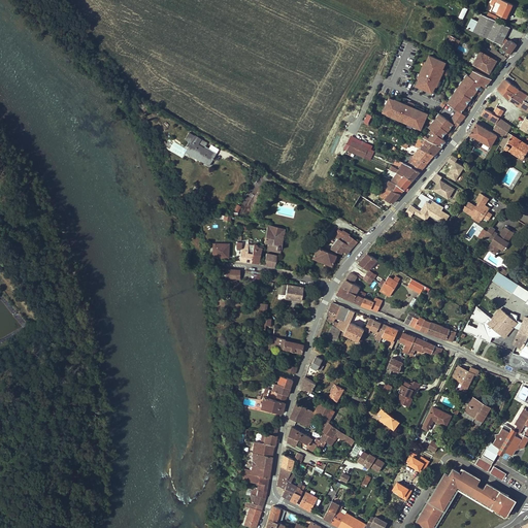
[(506,18),(513,4),(502,0),(492,0),(491,4),(493,5),(491,11),(506,18)]
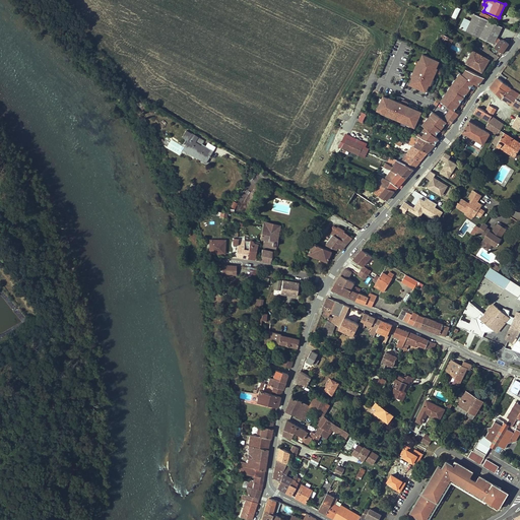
[(456,19),(460,8),(455,7),(452,17),(456,19)]
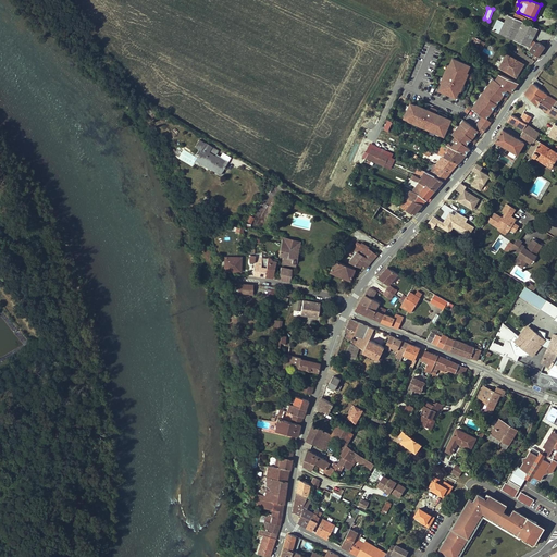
[(532,40),(537,28),(523,22),(508,15),(504,23),(497,20),(493,29),(499,33),(514,39),(524,46),(530,50),(535,54),(532,59),(535,61),(536,59),(537,57),(544,48),(535,42),(532,40)]
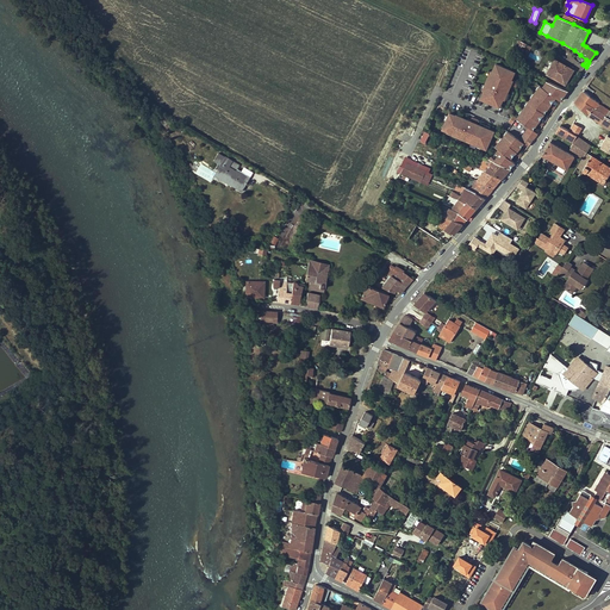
[(522,54),(527,44),(522,41),(517,50),(522,54)]
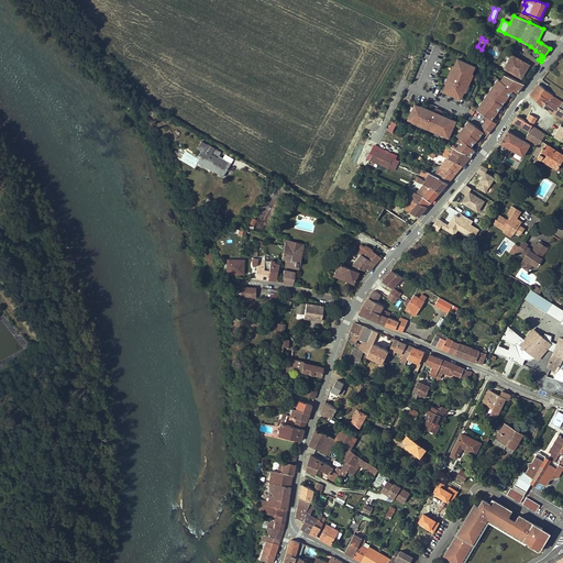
[(523,70),(528,64),(512,55),(505,68),(521,78),(526,72),(523,70)]
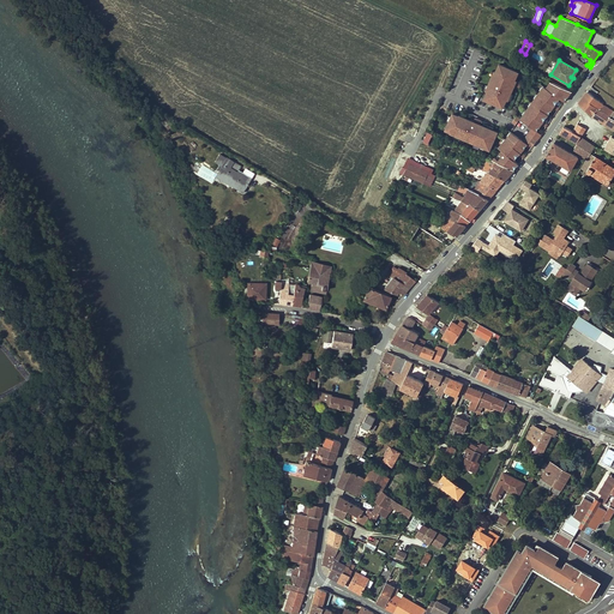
[(505,110),(519,73),(497,65),(481,102),(505,110)]
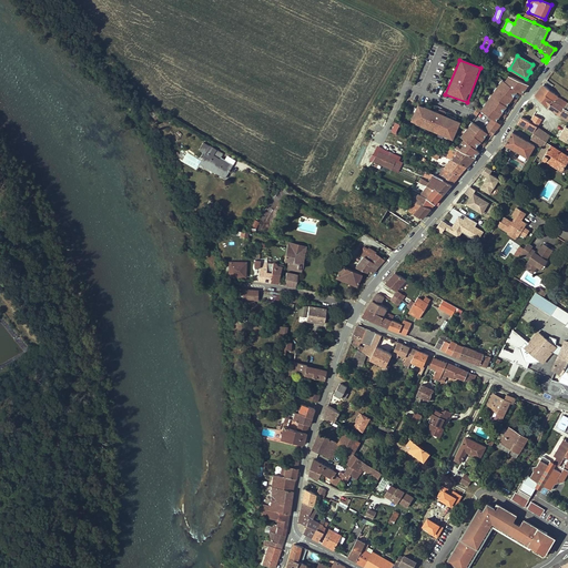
[(558,95),(553,92),(544,85),(535,95),(540,101),(548,108),(554,101),(557,97),(558,95)]
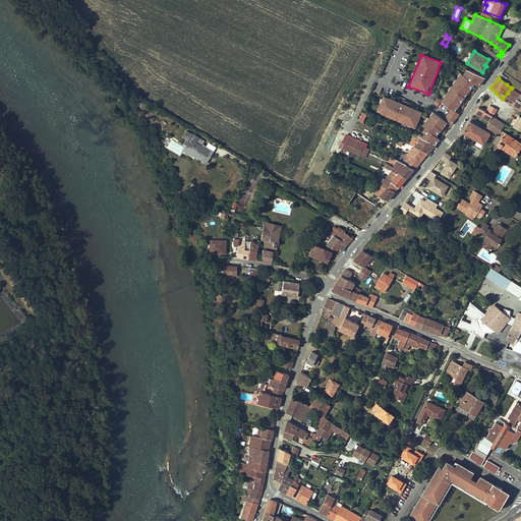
[(520,95),(516,92),(513,90),(510,94),(518,99),(520,97),(520,95)]
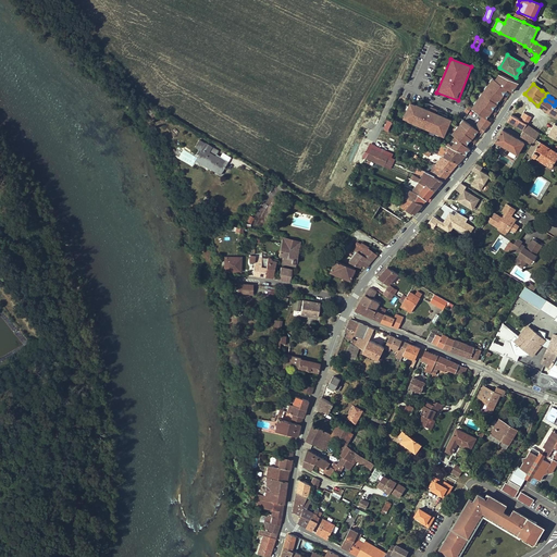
[(556,108),(554,106),(545,100),(543,99),(537,106),(544,110),(548,112),(552,107),(556,110),(556,108)]
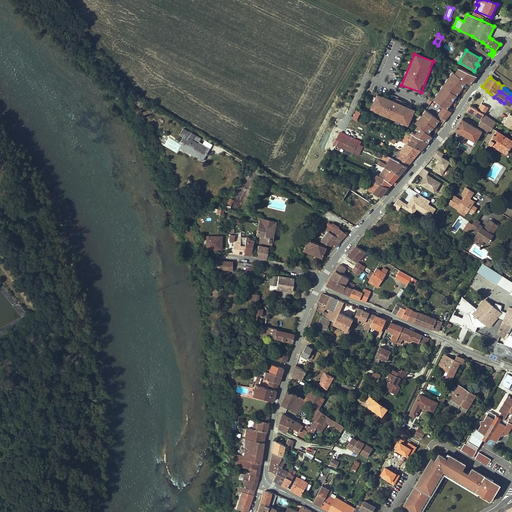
[(477,110),(483,100),(482,100),(484,97),(479,92),(478,93),(476,97),(470,106),(477,110)]
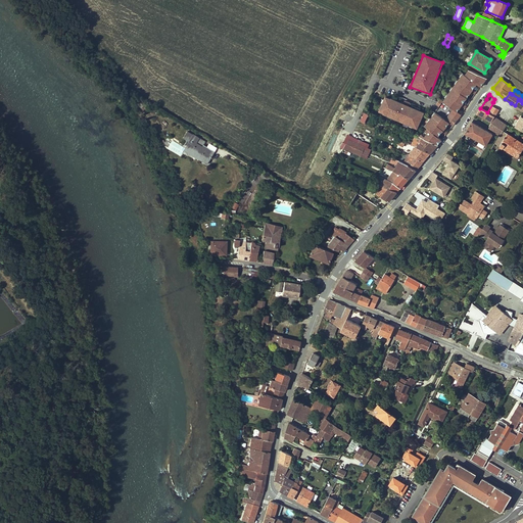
[(417,130),(424,112),(384,97),(377,113),(417,130)]
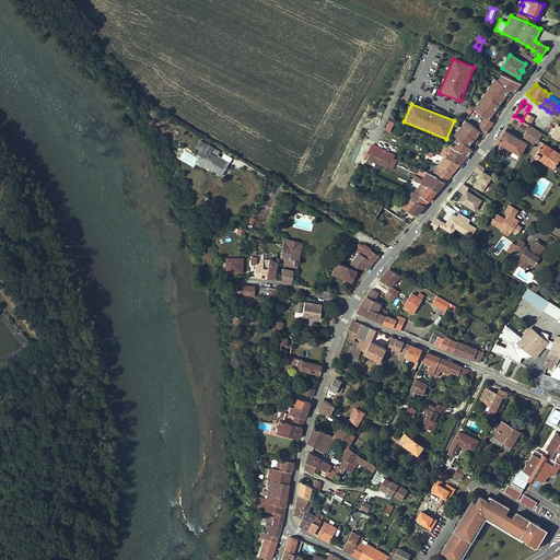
[(529,125),(536,115),(533,113),(528,111),(522,120),(529,125)]
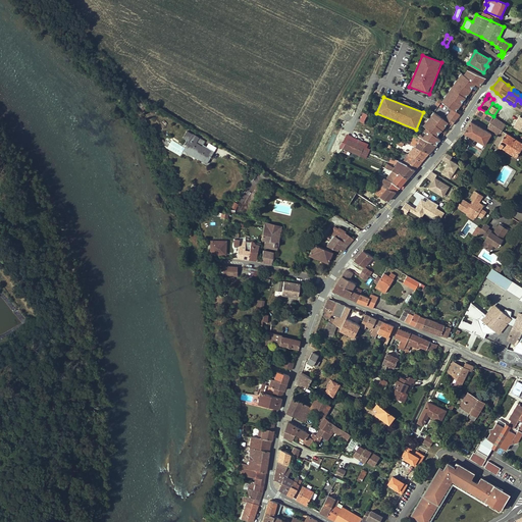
[(506,124),(493,116),(486,112),(479,108),(475,114),(490,122),(487,127),(500,136),(502,131),(506,124)]
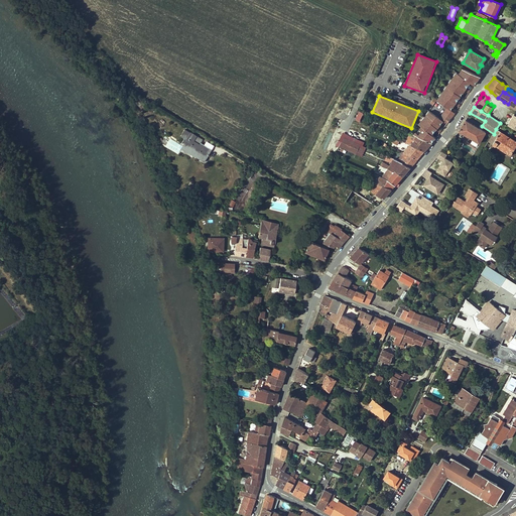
[(479,143),(486,132),(466,120),(459,131),(479,143)]
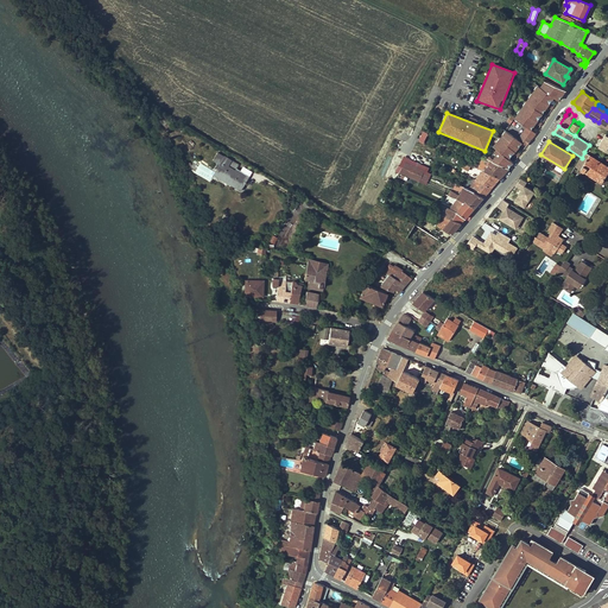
[(515,160),(506,157),(504,156),(501,154),(502,152),(505,153),(507,149),(500,146),(492,160),(508,169),(515,160)]
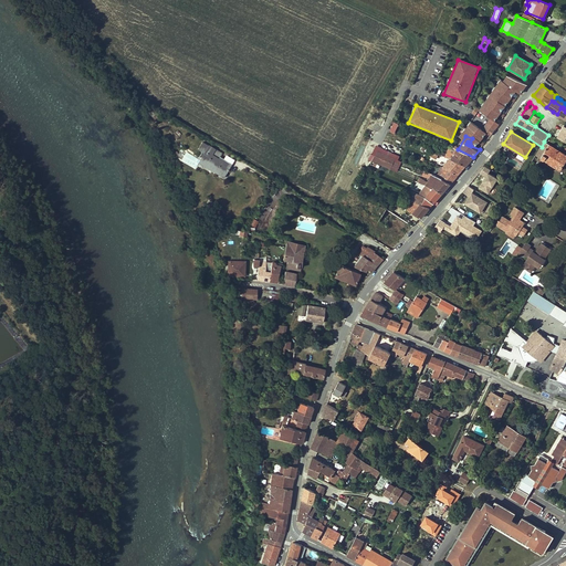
[(565,160),(565,155),(555,148),(554,149),(552,147),(552,146),(548,144),(548,145),(544,142),(542,147),(541,148),(540,148),(536,155),(561,170),(565,160)]
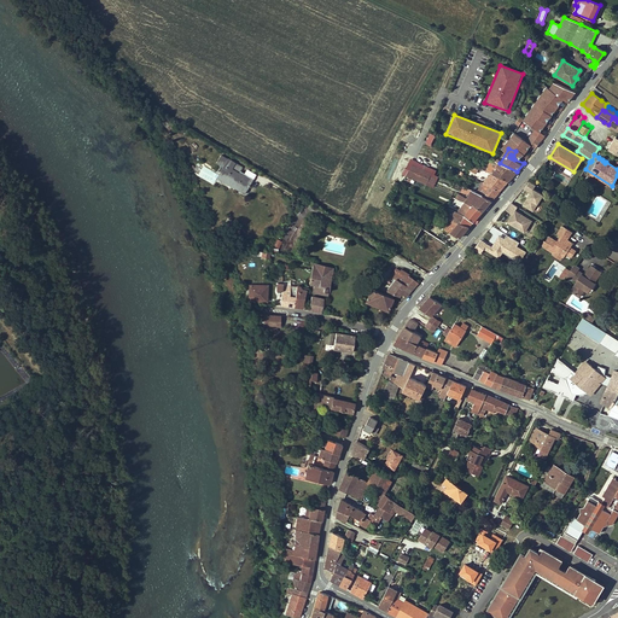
[(251,181),(238,173),(240,170),(242,168),(227,158),(226,162),(220,158),(217,162),(223,165),(220,172),(222,174),(220,178),(232,185),(233,184),(246,191),(251,181)]
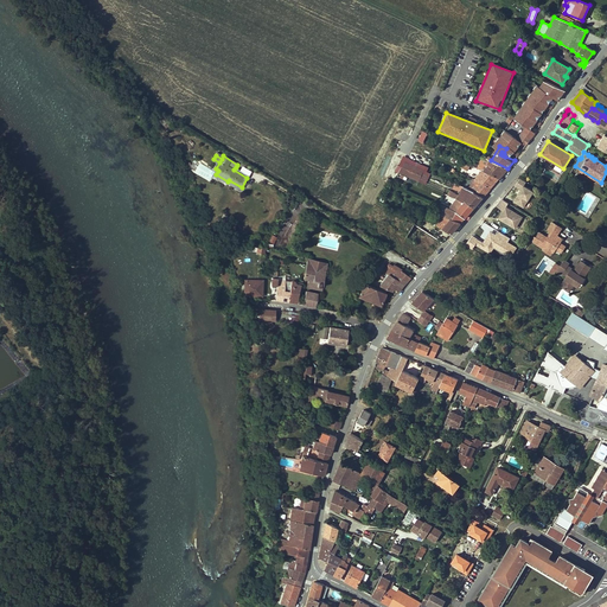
[(508,168),(491,160),(483,155),(479,163),(480,163),(479,166),(478,168),(483,171),(499,178),(502,176),(508,168)]
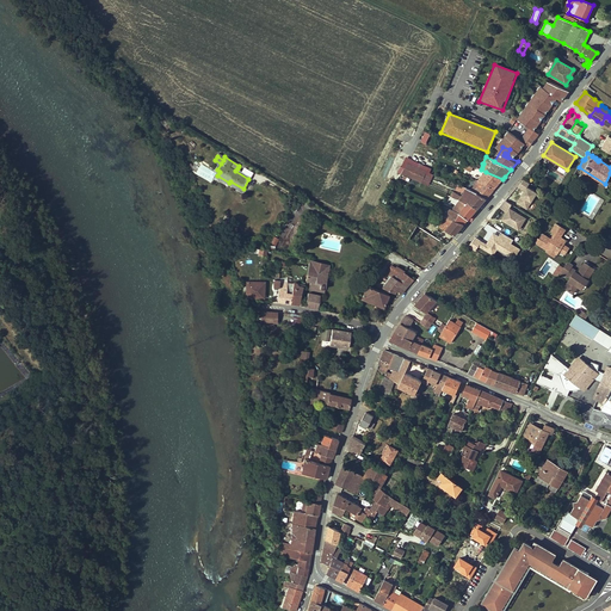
[(424,178),(427,171),(413,165),(409,164),(408,162),(407,165),(401,173),(423,183),(425,178),(424,178)]
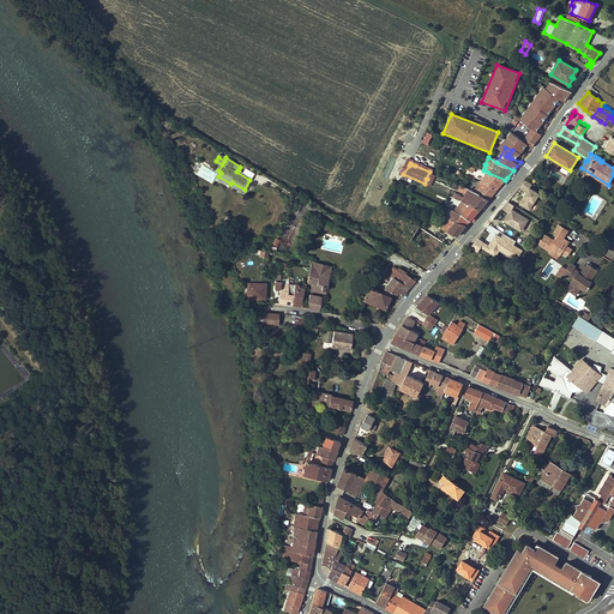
[(254,173),(245,168),(242,172),(252,178),(254,173)]
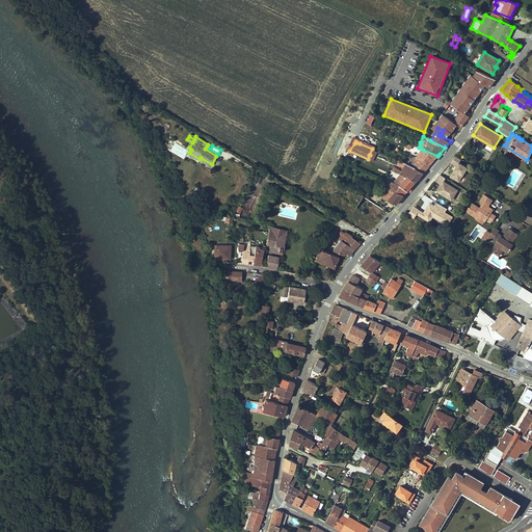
[(218,154),(207,147),(205,149),(216,156),(218,154)]
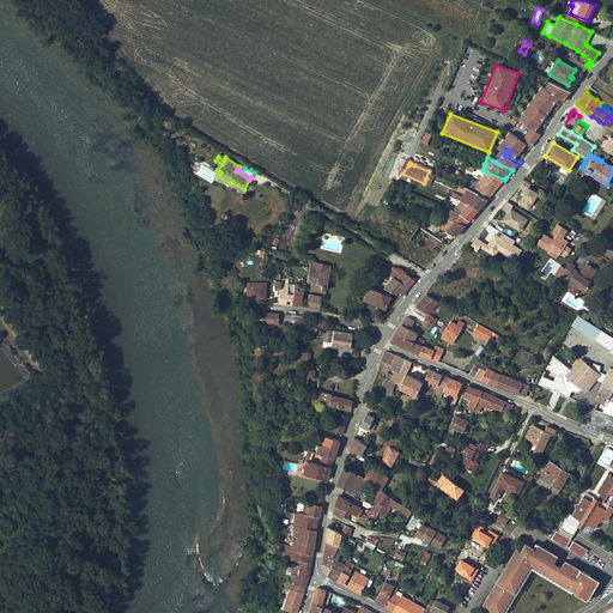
[(499,186),(504,180),(487,173),(479,182),(485,184),(486,183),(495,190),(499,186)]
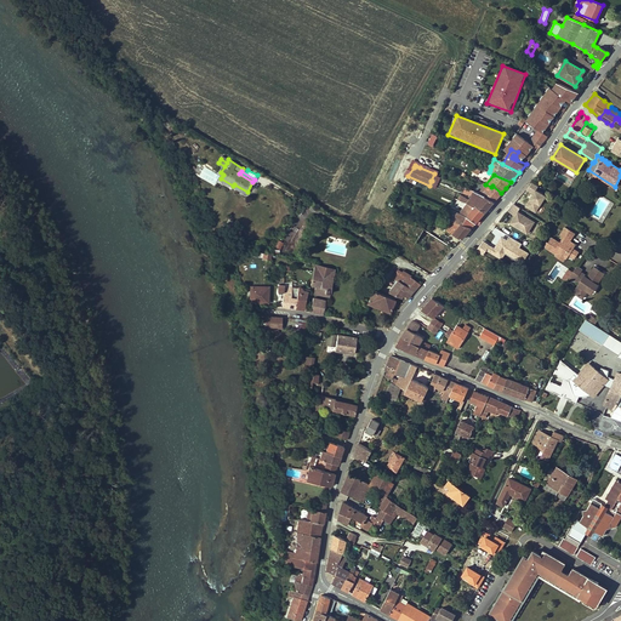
[(524,206),(535,214),(546,197),(535,191),(537,187),(531,182),(527,191),(533,194),(524,206)]
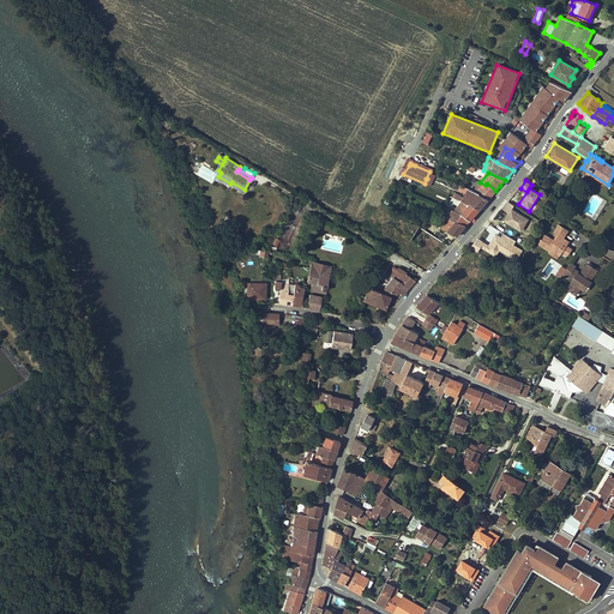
[(245,190),(232,182),(230,184),(244,192),(245,190)]
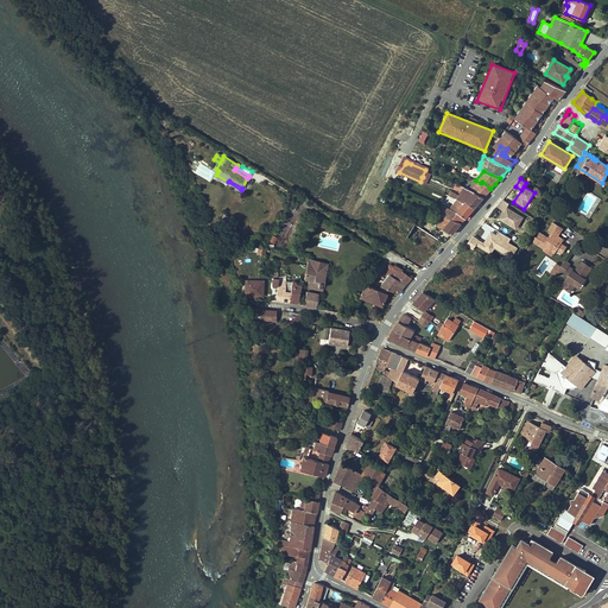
[(486,195),(491,189),(482,182),(481,183),(475,181),(469,189),(474,192),(474,194),(483,197),(486,195)]
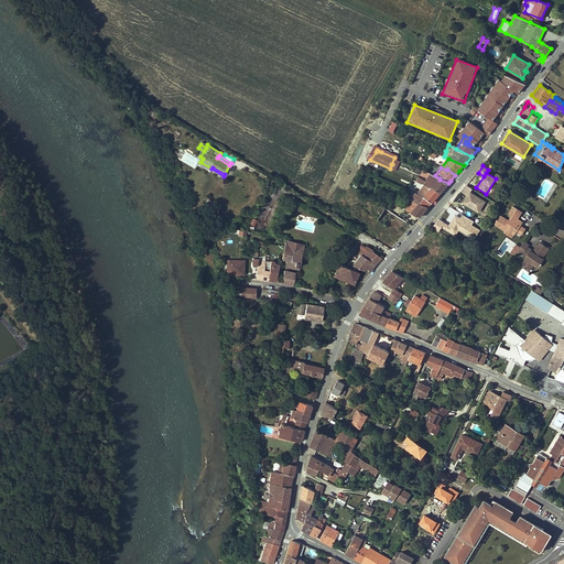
[(448,183),(440,180),(440,179),(435,175),(431,173),(426,182),(420,177),(419,180),(418,182),(419,181),(425,184),(441,193),(444,187),(448,183)]
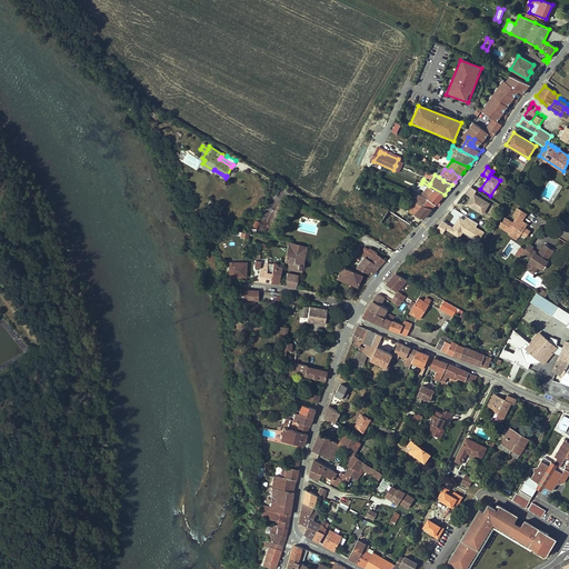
[(439,200),(445,195),(429,186),(421,196),(420,195),(418,199),(416,202),(431,209),(436,205),(439,200)]
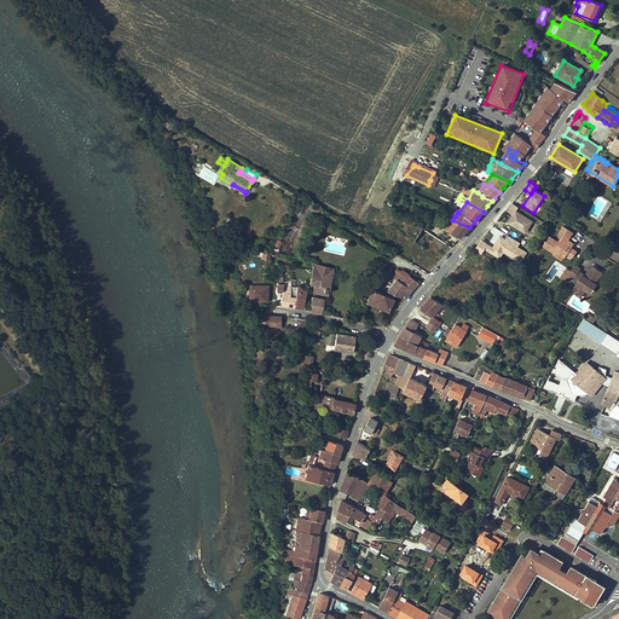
[(298,215),(304,206),(299,203),(293,212),(298,215)]
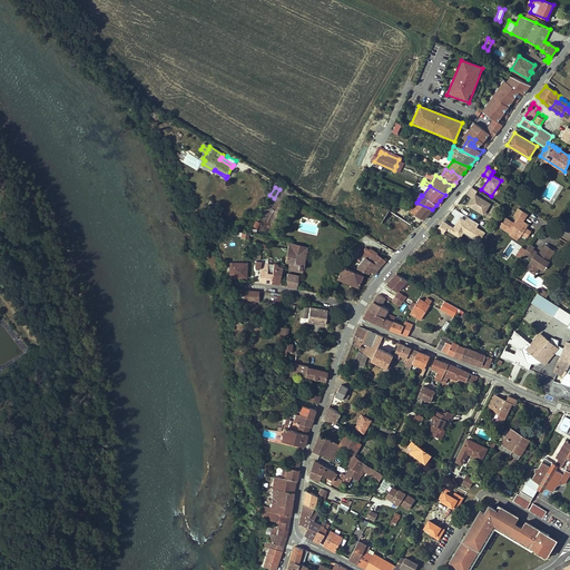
[(491,203),(475,195),(478,190),(470,187),(467,195),(471,197),(467,206),(484,216),(491,203)]
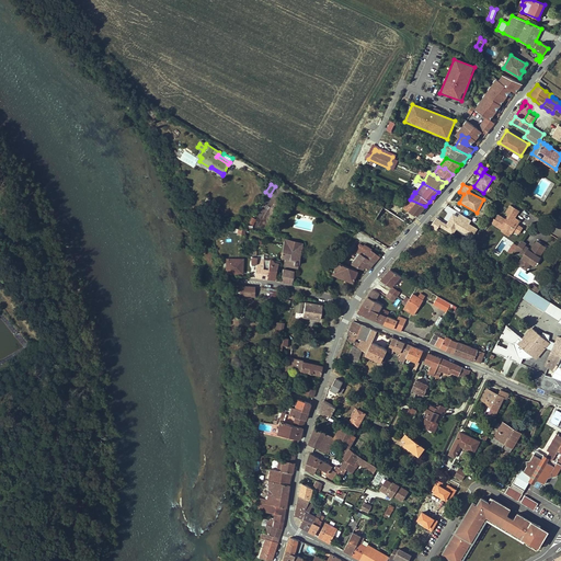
[(416,216),(425,206),(410,199),(404,207),(403,206),(402,208),(403,208),(416,216)]
